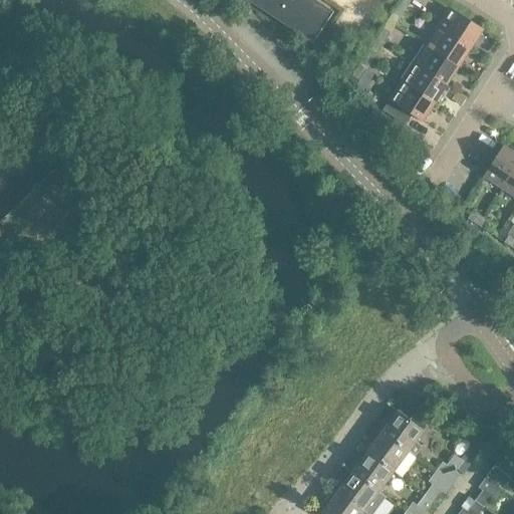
[(246,0),(314,44),(334,11),(317,0),(246,0)]
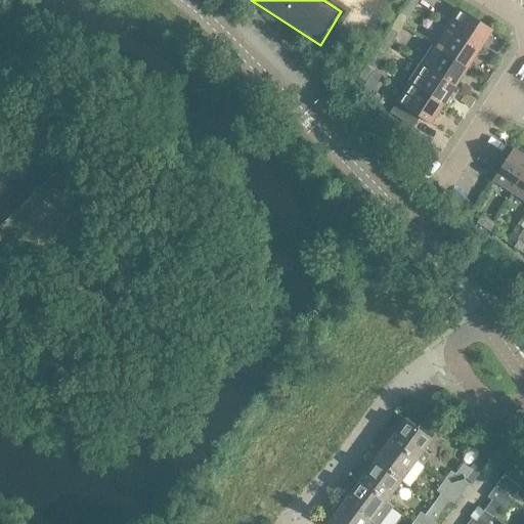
[(408,18),(416,7),(407,2),(400,13),(408,18)]
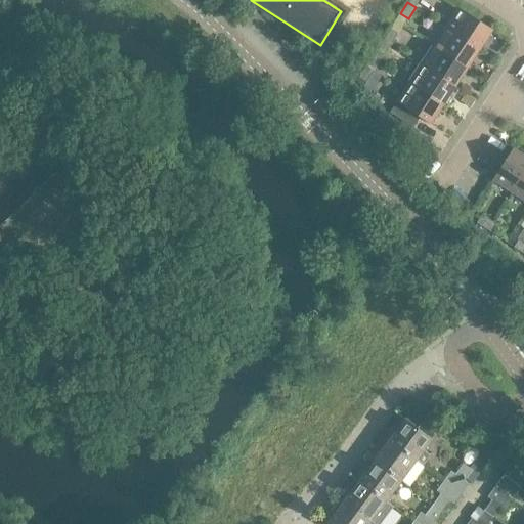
[(446,28),(480,49),(492,30),(459,8),(446,28)]
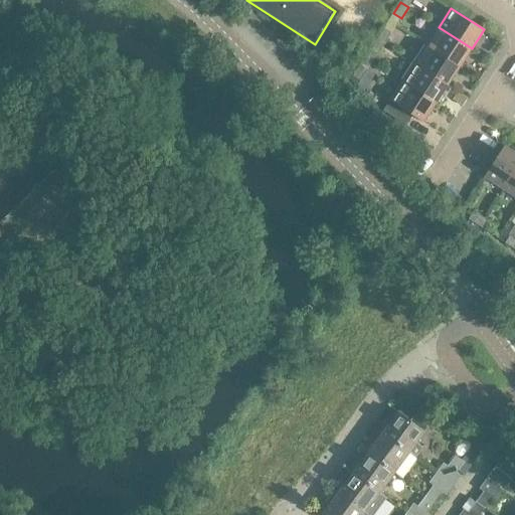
[(460,66),(472,48),(439,27),(426,45),(460,66)]
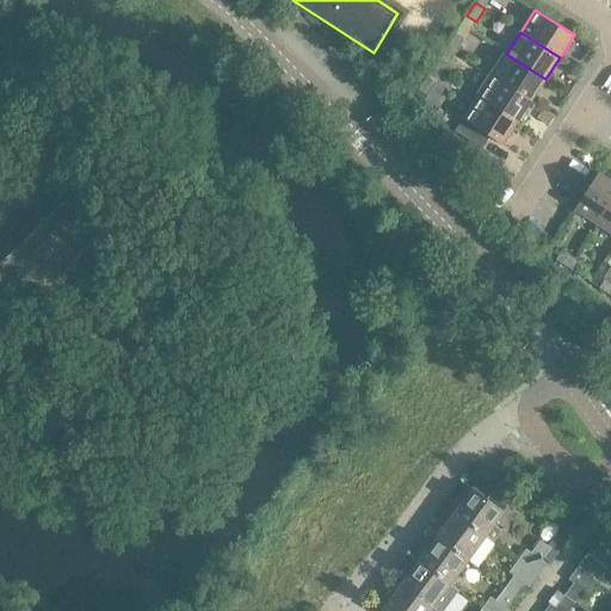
[(448,47),(456,51),(464,39),(455,34),(448,47)]
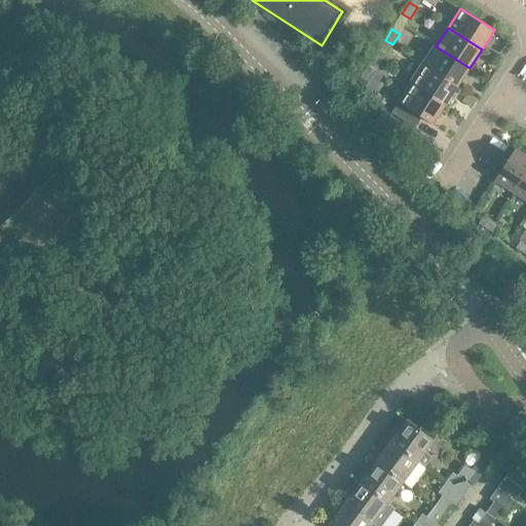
[(385,55),(392,44),(385,40),(378,50),(385,55)]
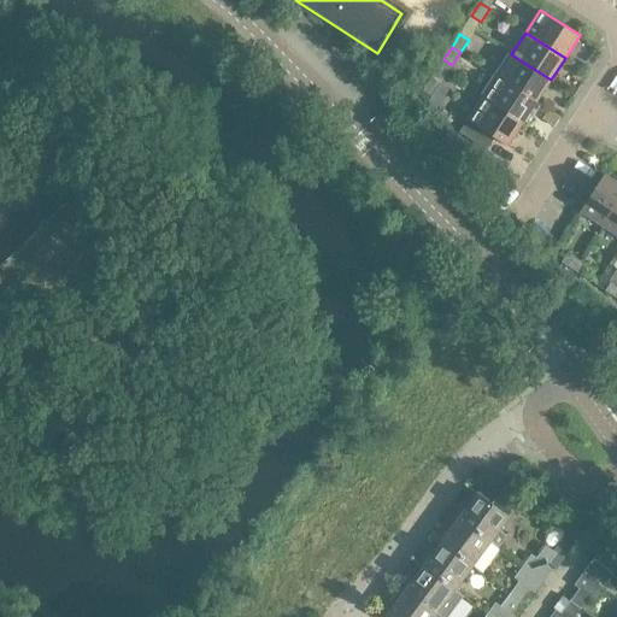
[(536,103),(551,80),(511,54),(497,76),(536,103)]
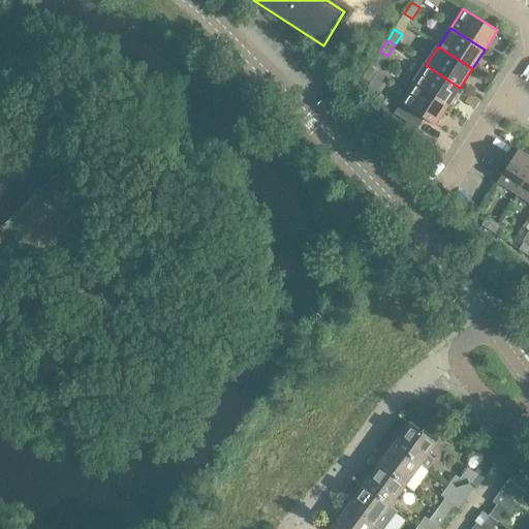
[(362,79),(365,74),(369,67),(362,62),(354,73),(362,79)]
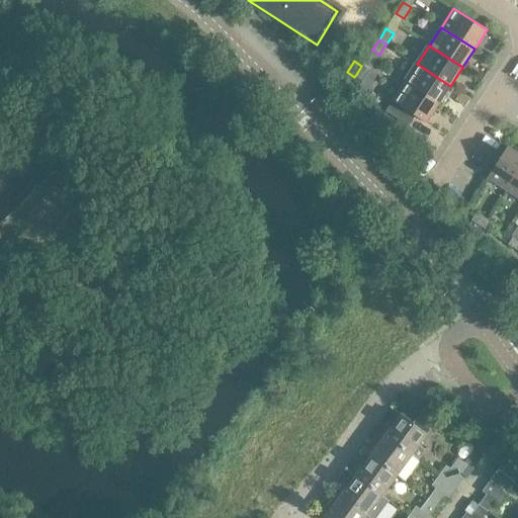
[(438,104),(450,86),(417,64),(405,82),(438,104)]
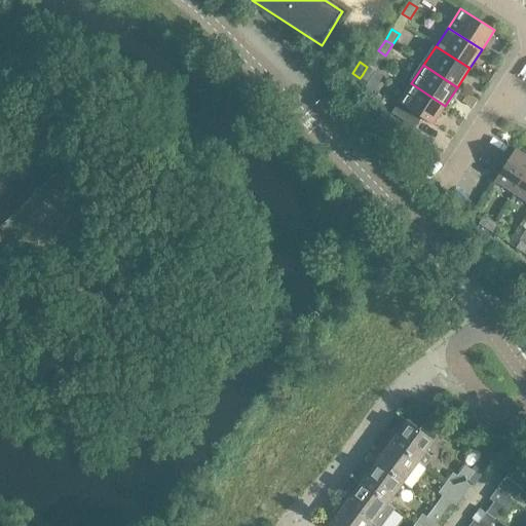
[(367,67),(363,74),(360,78),(368,83),(375,72),(367,67)]
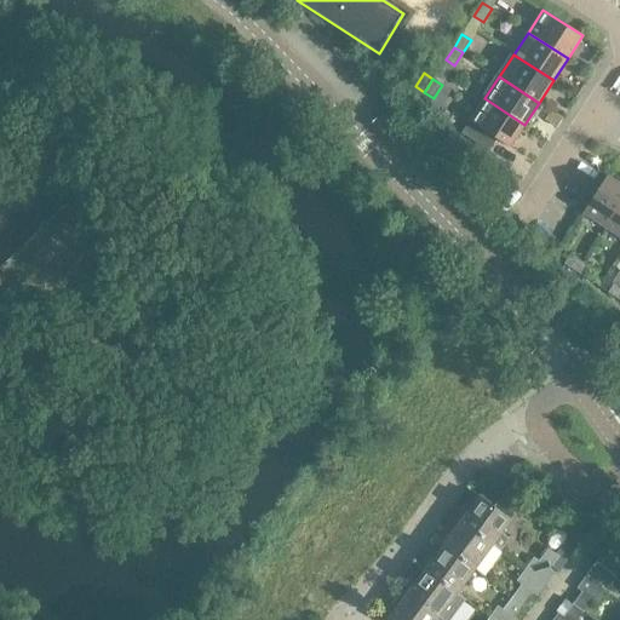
[(497,139),(498,139),(509,148),(524,125),(484,98),(461,135),(488,153),(497,139)]
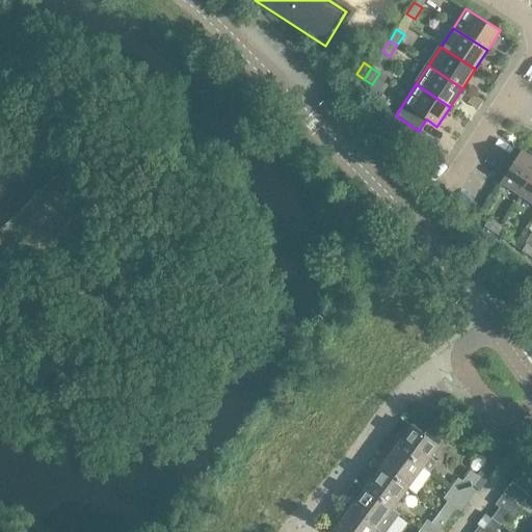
[(531,158),(521,152),(500,183),(520,195),(531,176),(531,158)]
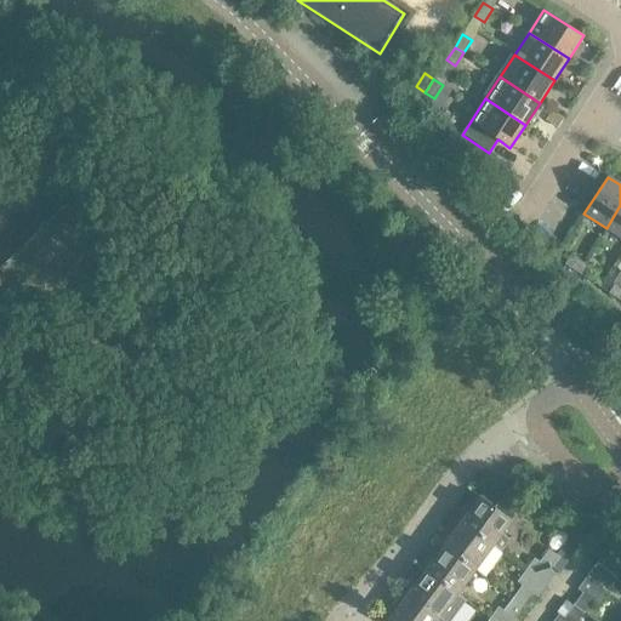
[(620,205),(607,228),(620,237),(620,205)]
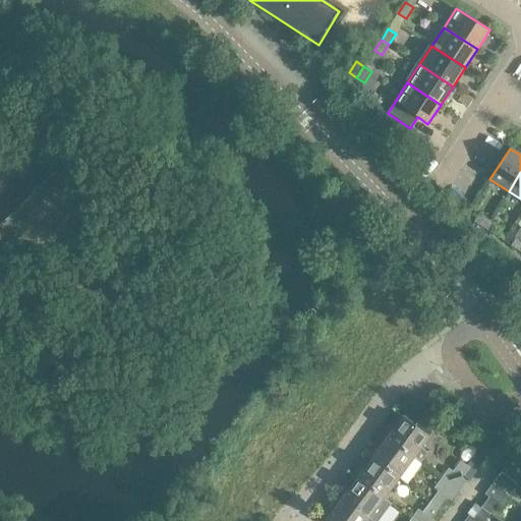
[(484,229),(489,222),(478,215),(474,222),(484,229)]
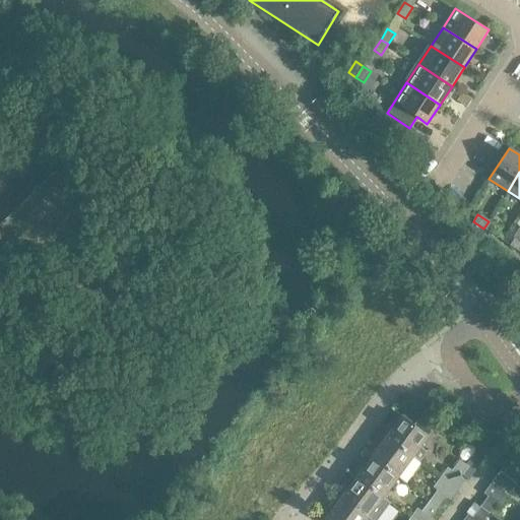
[(489,221),(483,229),(495,236),(499,228),(489,221)]
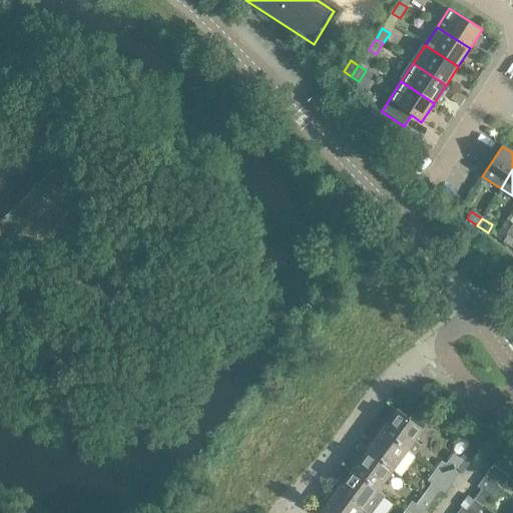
[(512,248),(512,237),(508,234),(503,242),(512,248)]
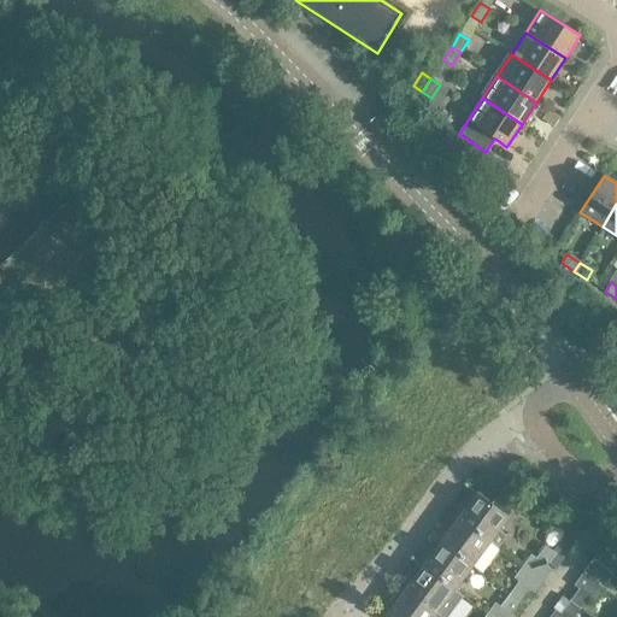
[(491,544),(499,550),(507,538),(499,530),(513,512),(495,499),(492,505),(476,494),(465,510),(462,507),(453,517),(458,519),(491,542),(491,544)]
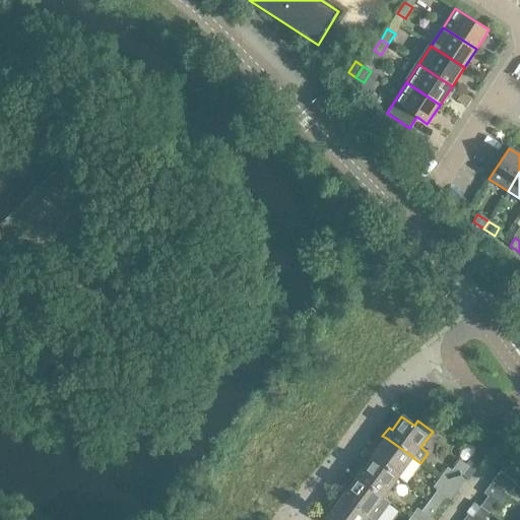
[(397,477),(398,477),(407,484),(423,464),(420,463),(413,458),(413,457),(386,438),(377,450),(374,447),(368,456),(371,458),(371,457),(397,477)]
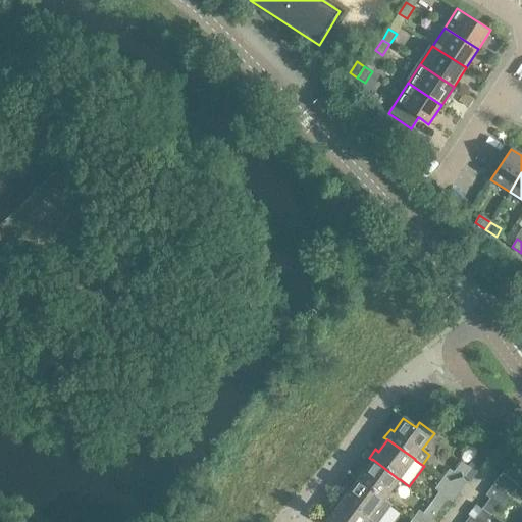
[(480,468),(489,457),(480,451),(470,464),(468,467),(470,469),(468,473),(464,477),(470,482),(480,468)]
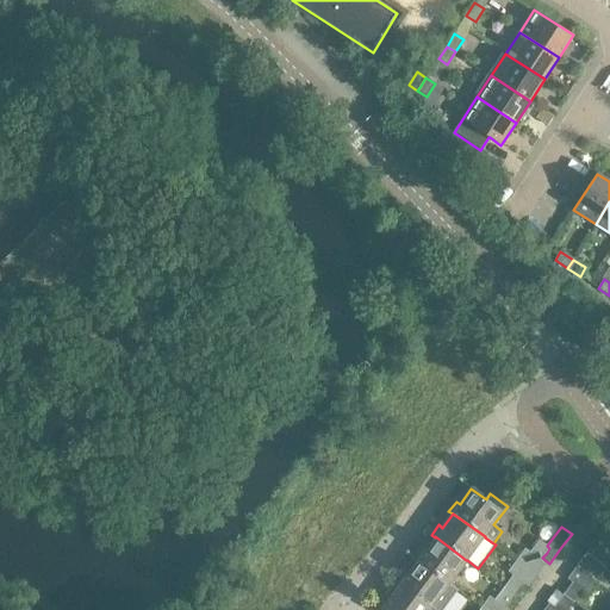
[(417,560),(449,584),(467,560),(466,560),(435,536),(435,537),(424,551),(421,548),(414,559),(417,561),(417,560)]
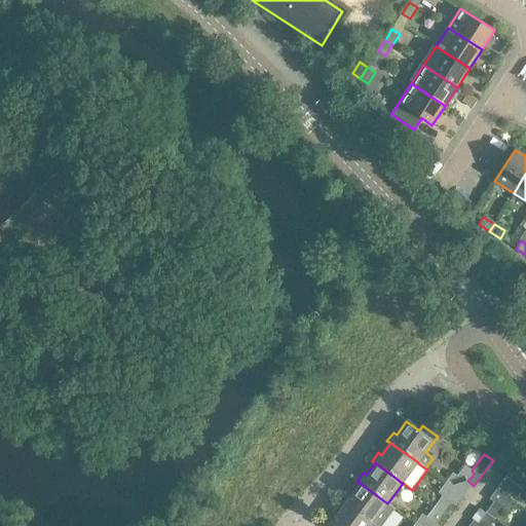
[(464,465),(457,477),(466,483),(472,477),(474,473),(472,471),(464,465)]
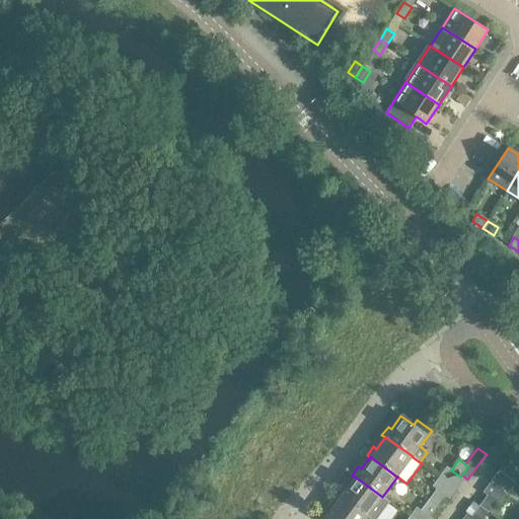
[(508,480),(500,474),(493,485),(501,491),(508,480)]
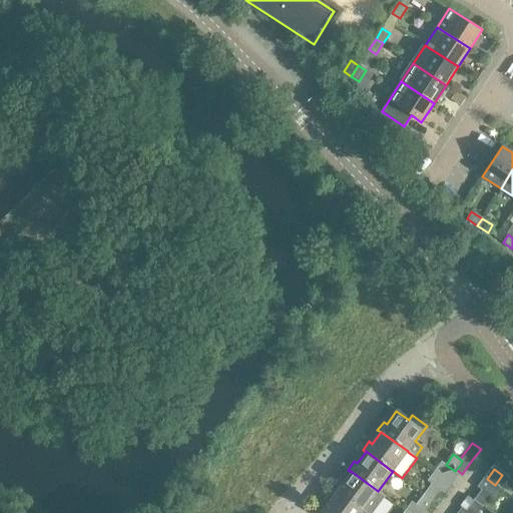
[(337,491),(363,511),(378,491),(351,471),(351,472),(343,483),(340,480),(333,490),(336,492),(337,491)]
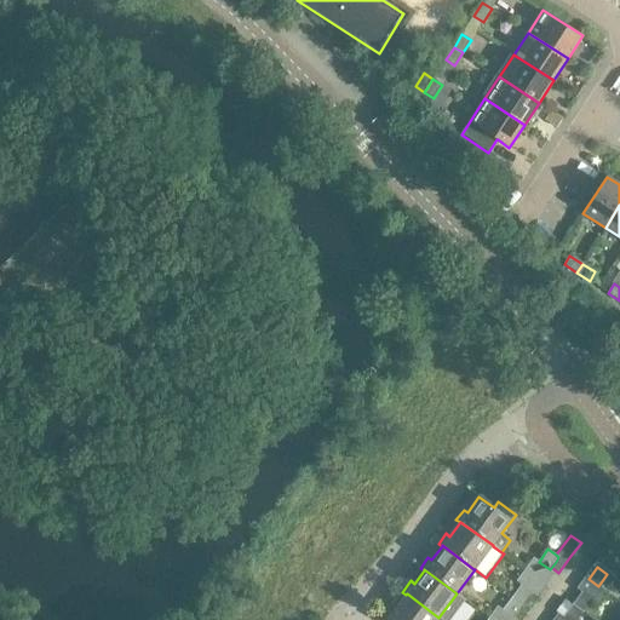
[(521,585),(512,597),(523,606),(532,593),(521,585)]
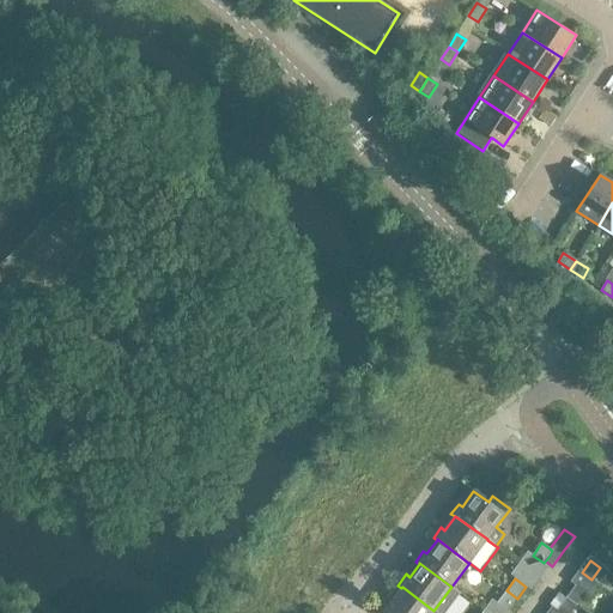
[(576,586),(566,599),(576,606),(586,594),(576,586)]
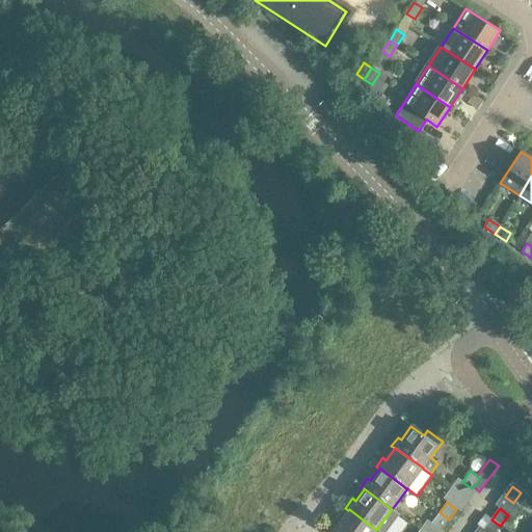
[(378,531),(376,530),(349,509),(348,510),(337,525),(334,523),(329,528),(335,531),(378,531)]
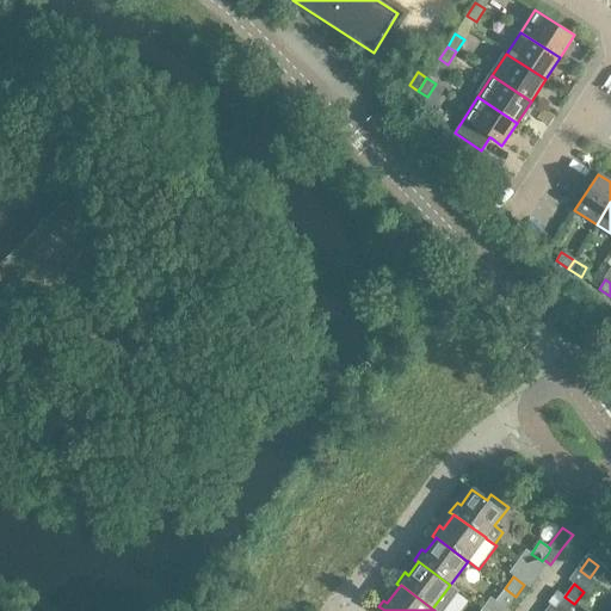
[(505,588),(495,602),(506,609),(516,597),(505,588)]
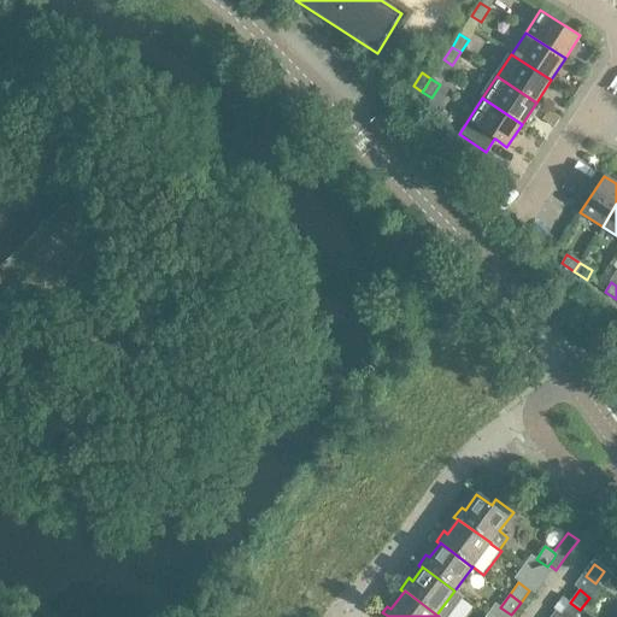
[(563,597),(553,610),(563,616),(575,616),(580,610),(570,603),(563,597)]
